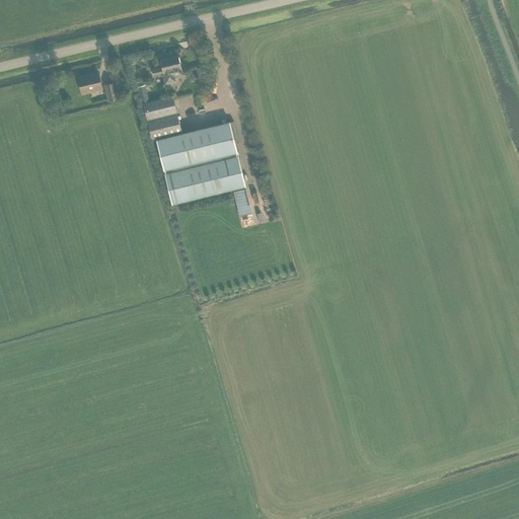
[(178,56),(160,60),(161,66),(151,68),(152,75),(163,73),(165,83),(175,81),(174,76),(182,75),(178,56)]
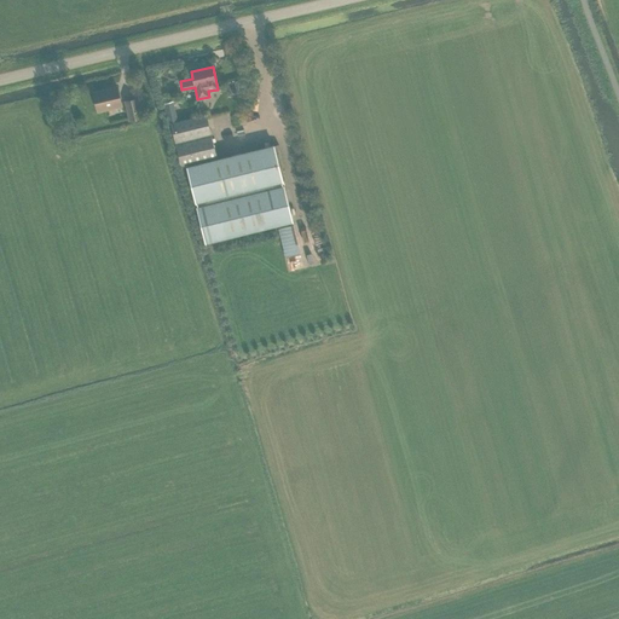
[(93,92),(98,111),(121,106),(117,87),(93,92)]
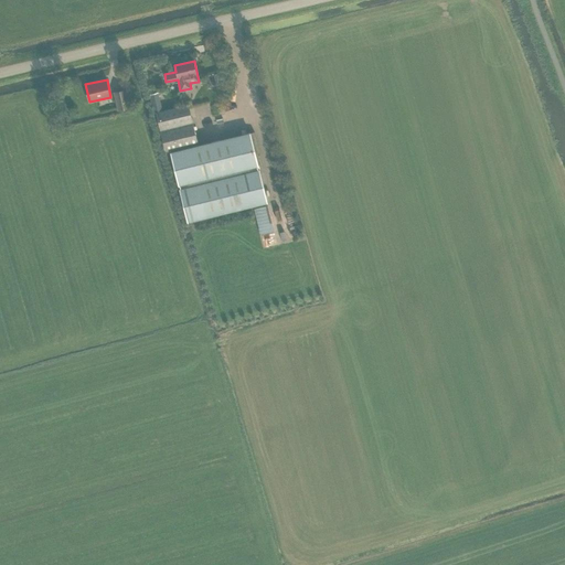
[(115,93),(118,109),(129,107),(125,89),(115,93)]
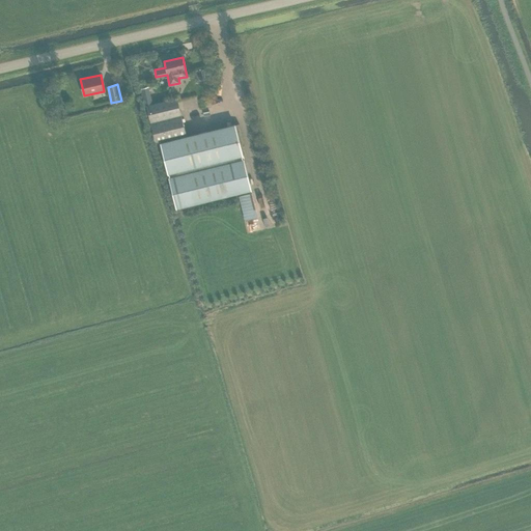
[(148,87),(140,89),(144,106),(152,104),(151,100),(148,87)]
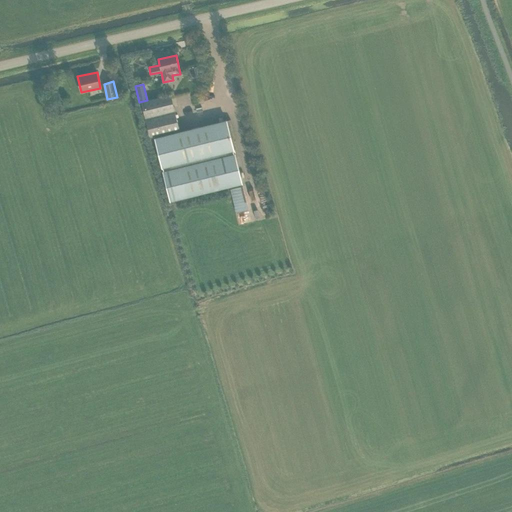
[(141,102),(150,137),(178,130),(170,95),(141,102)]
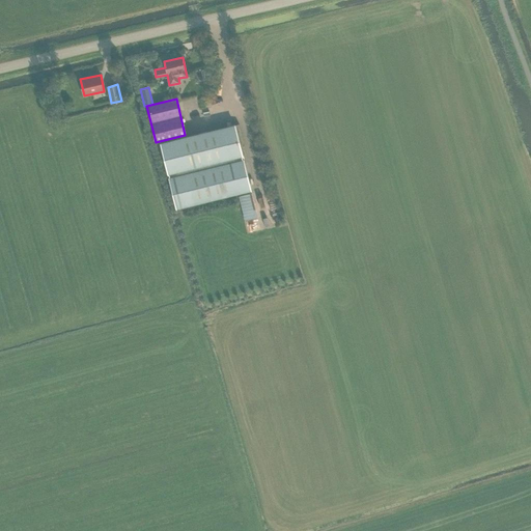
[(242,156),(243,156),(234,124),(160,143),(168,174),(169,174),(169,177),(176,208),(251,190),(243,160),(242,156)]
